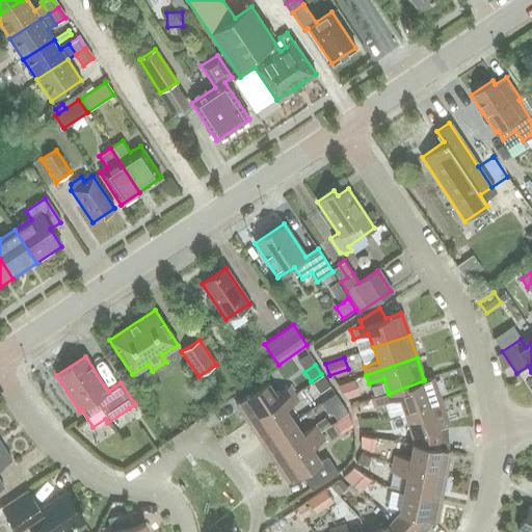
[(322,375),(311,382),(319,394),(329,387),(330,387),(322,375)]
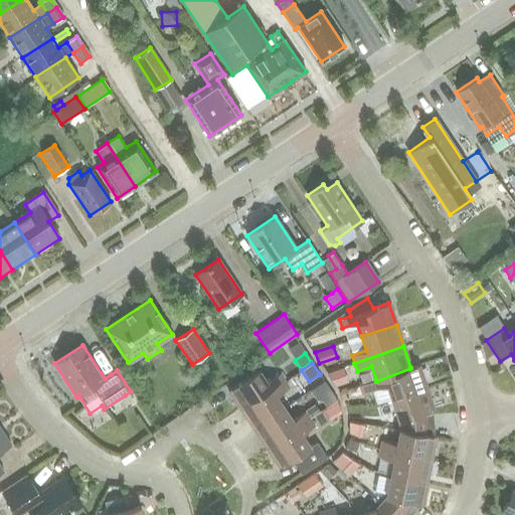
[(390,399),(425,387),(418,365),(410,367),(410,368),(376,381),(376,380),(358,386),(360,394),(385,386),(390,399)]
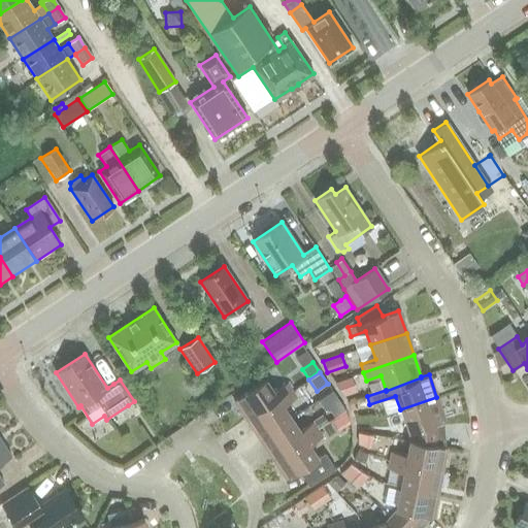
[(344,396),(353,393),(348,378),(335,383),(344,396)]
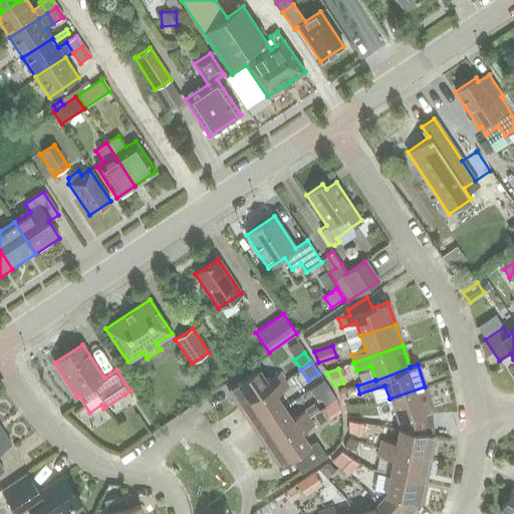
[(266,381),(258,369),(227,390),(240,409),(283,380),(278,373),(266,381)]
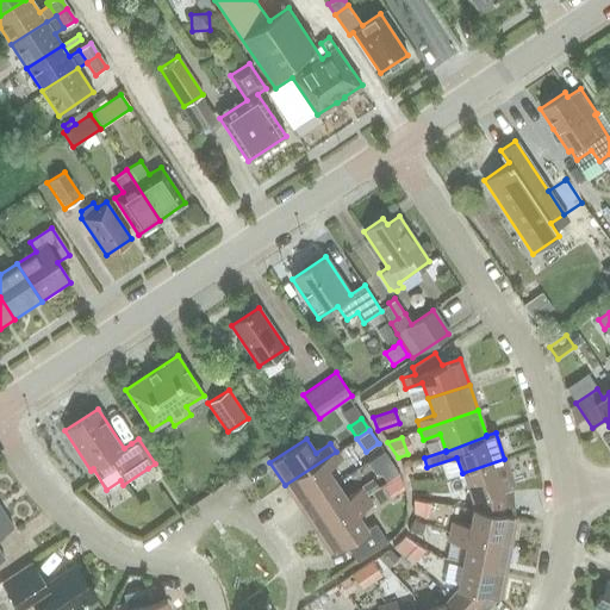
[(299,508),(336,484),(327,470),(342,460),(336,452),(285,485),(299,508)]
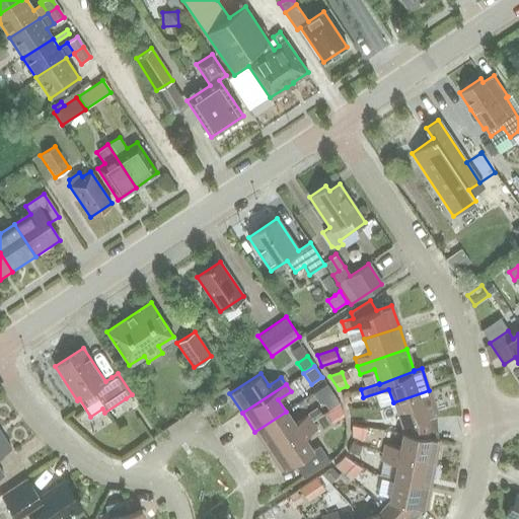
[(401,433),(438,440),(436,413),(437,413),(429,390),(393,402),(401,425),(401,433)]
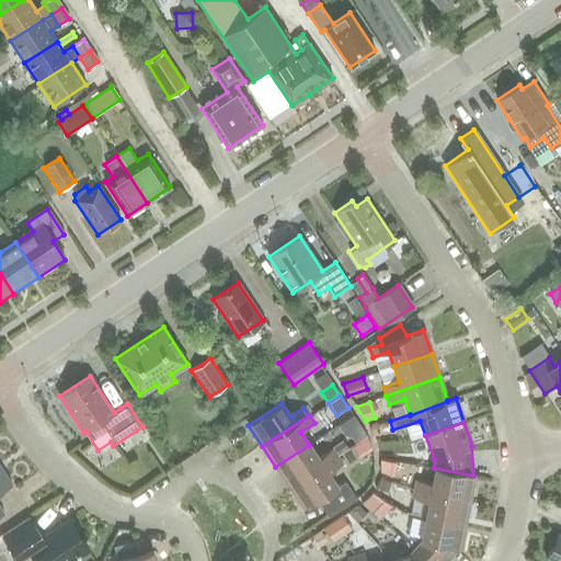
[(343,439),(332,446),(338,455),(348,448),(343,439)]
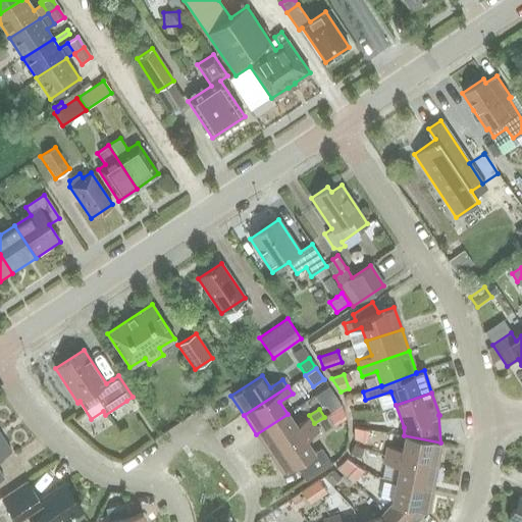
[(296,426),(289,415),(288,414),(256,434),(269,454),(313,425),(308,418),(296,426)]
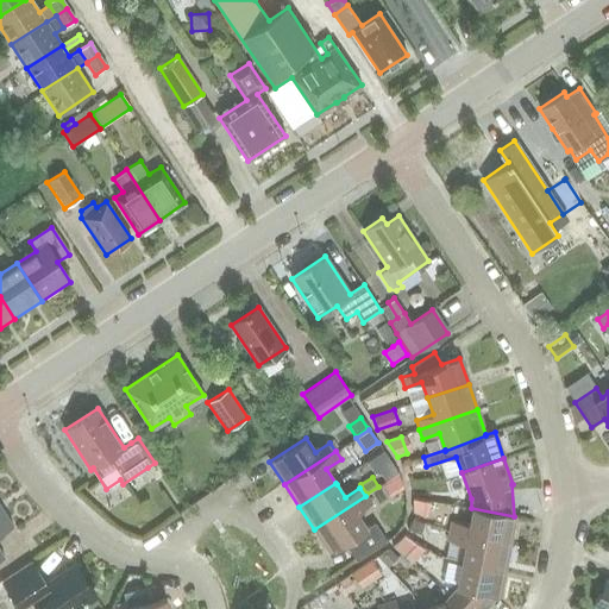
[(344,542),(356,560),(387,540),(374,522),(365,528),(357,514),(371,504),(365,496),(314,529),(330,553),(344,542)]
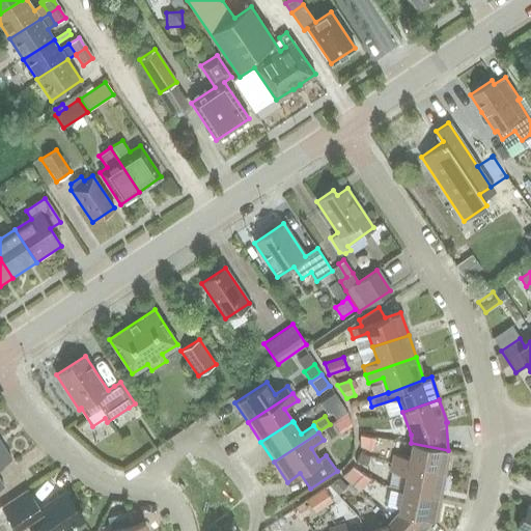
[(374,439),(360,437),(360,441),(360,448),(372,452),(374,439)]
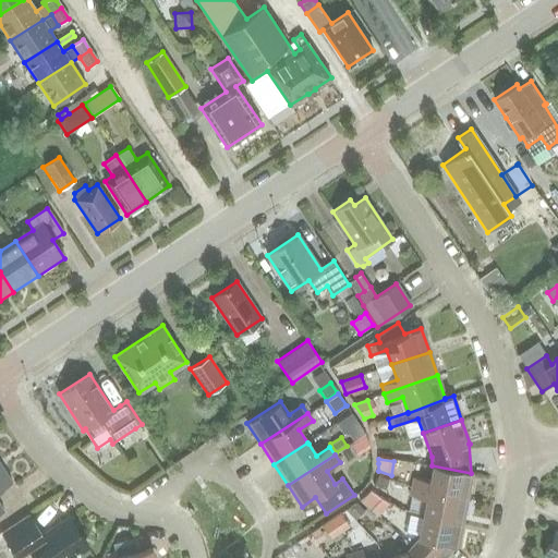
[(0,505),(0,489),(11,482),(0,464),(0,512),(3,511),(0,505)]
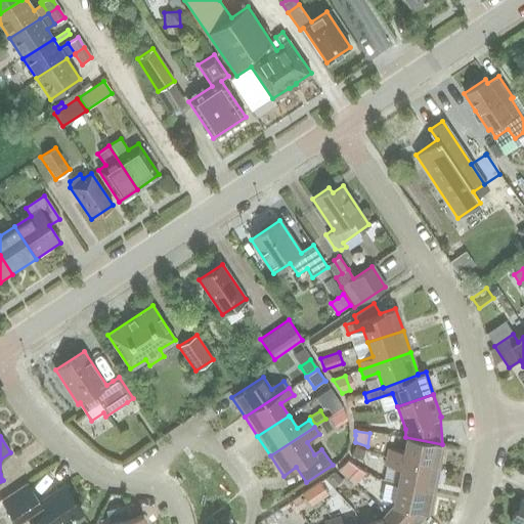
[(388,448),(387,457),(438,468),(443,444),(442,444),(405,437),(403,451),(388,448)]
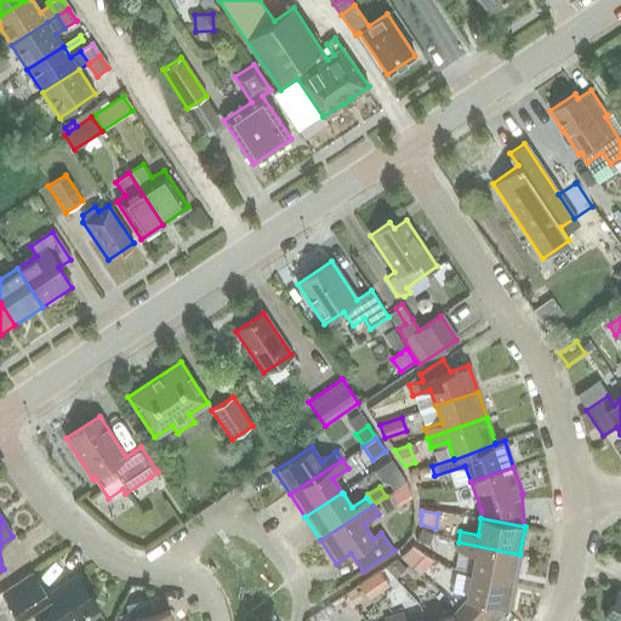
[(421,529),(416,540),(429,545),(434,533),(421,529)]
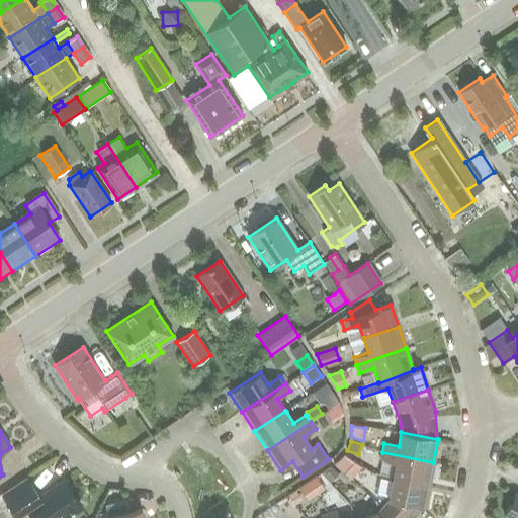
[(433,462),(382,452),(380,460),(395,463),(393,478),(429,485),(433,462)]
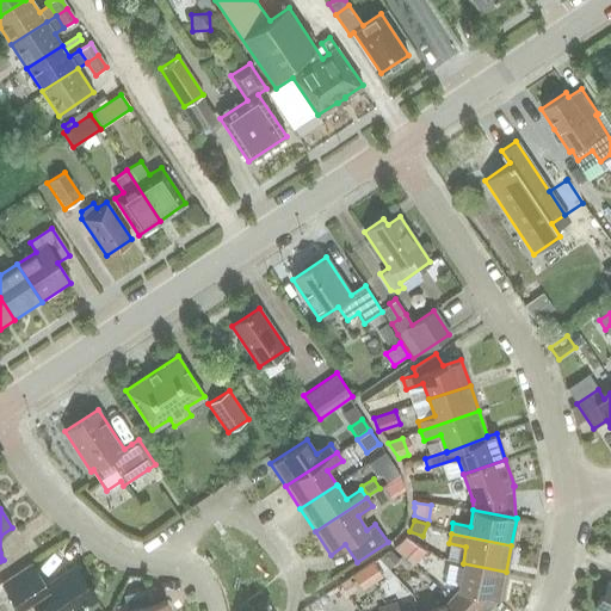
[(406,538),(394,549),(406,561),(418,548),(406,538)]
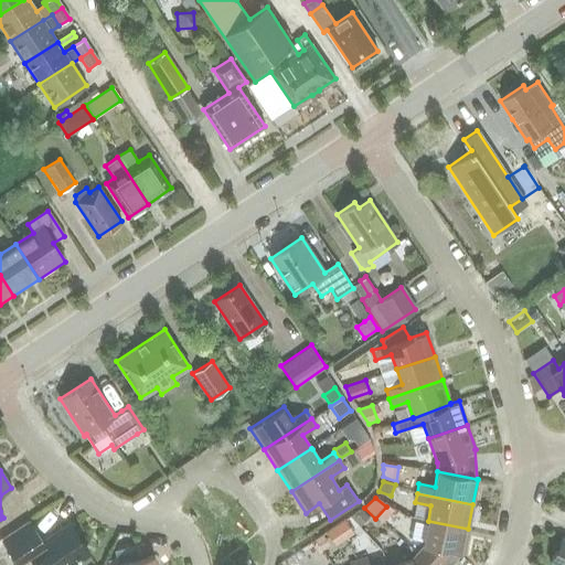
[(361,509),(351,518),(359,526),(369,516),(361,509)]
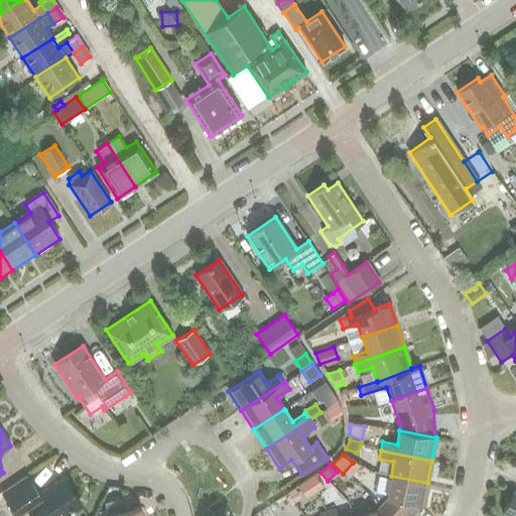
[(314,474),(305,480),(313,494),(324,488),(314,474)]
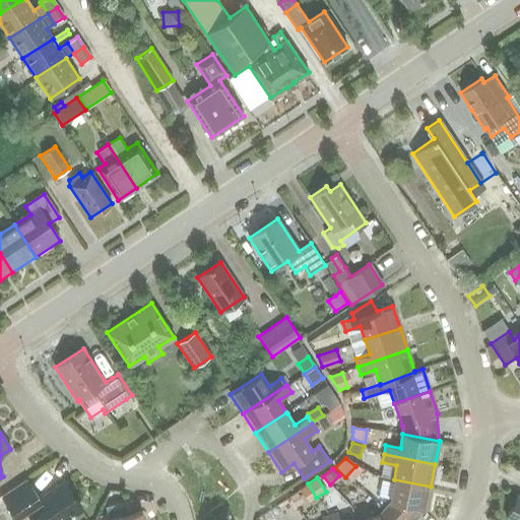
[(389,503),(384,509),(396,519),(412,519),(423,509),(426,510),(431,486),(394,479),(389,503)]
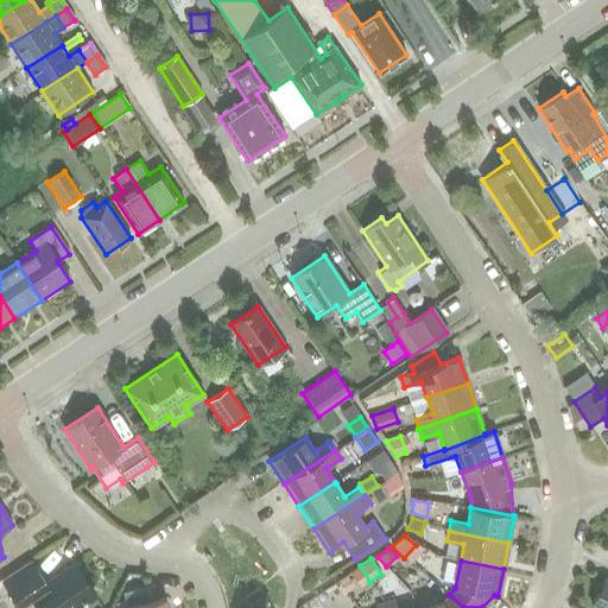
[(6,588),(19,607),(37,607),(39,607),(76,607),(94,596),(74,564),(43,584),(32,570),(6,588)]
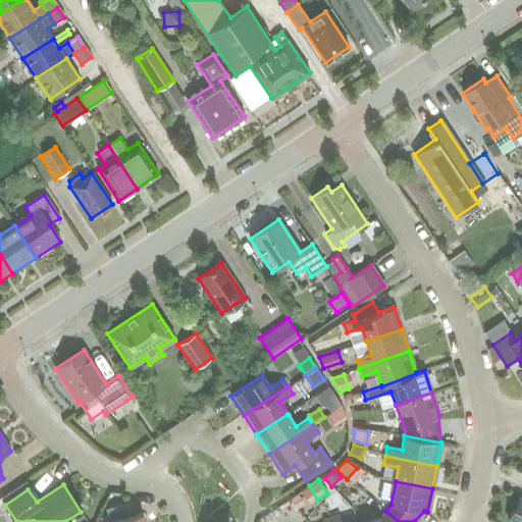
[(309,485),(301,490),(301,491),(309,505),(317,500),(309,485)]
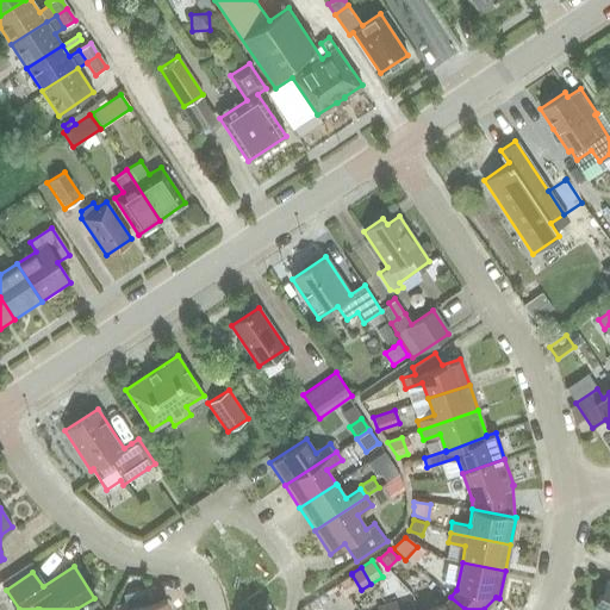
[(609,609),(609,583),(607,582),(593,608),(598,609),(609,609)]
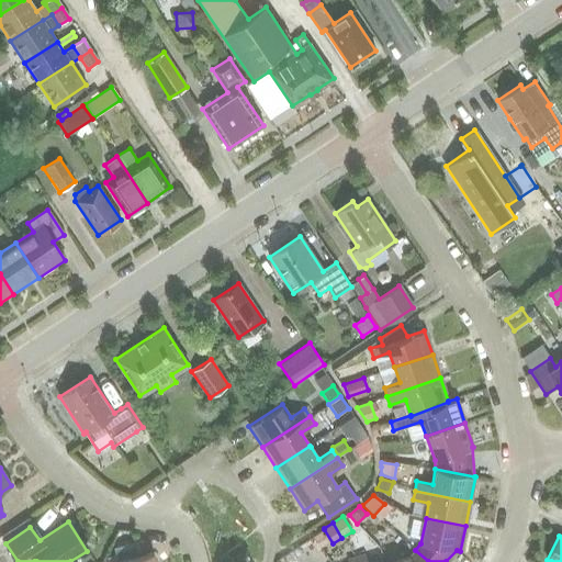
[(110,561),(154,561),(152,552),(145,553),(141,540),(113,548),(116,561),(110,561)]
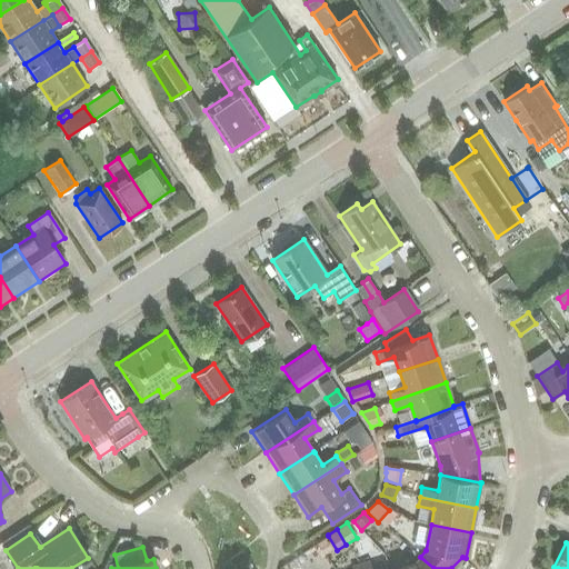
[(397,568),(433,568),(420,557),(415,563),(397,568)]
